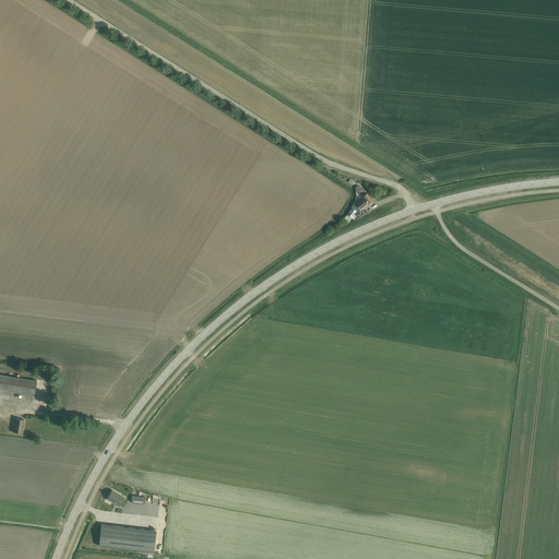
[(355,202),(352,207),(353,207),(357,211),(358,212),(361,210),(373,199),(368,193),(366,191),(363,189),(360,187),(358,186),(357,187),(356,188),(356,190),(356,192),(359,191),(361,194),(364,197),(361,198),(363,200),(357,204),(355,202)]
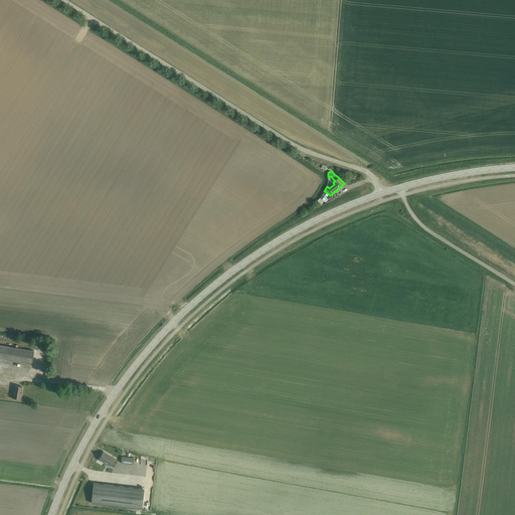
[(320,197),(317,201),(321,205),(324,201),(326,202),(328,200),(328,198),(327,197),(329,194),(325,191),(320,198),(320,197)]
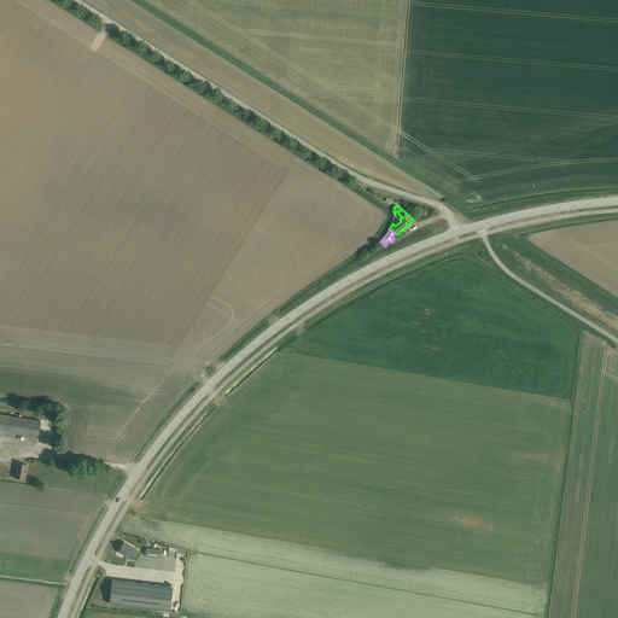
[(0,414),(0,431),(9,432),(38,437),(40,421),(11,417),(0,414)]
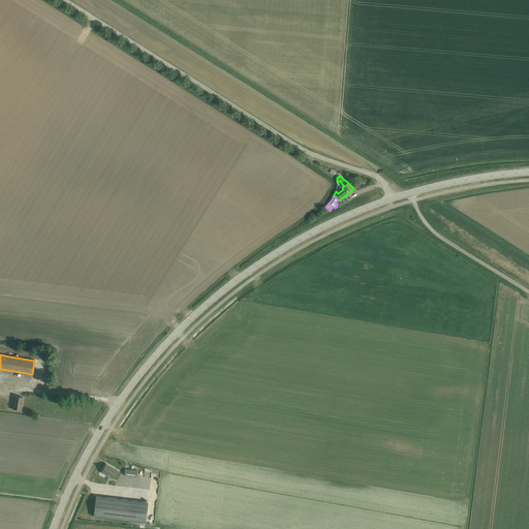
[(21,410),(23,398),(14,396),(12,409),(21,410)]
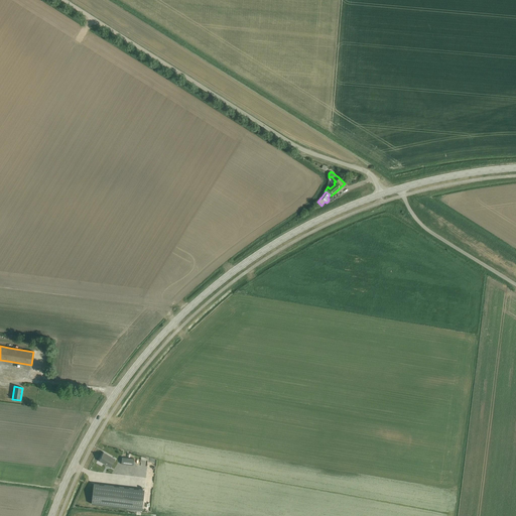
[(104,463),(104,464),(111,468),(116,460),(104,453),(99,461),(100,460),(104,463)]
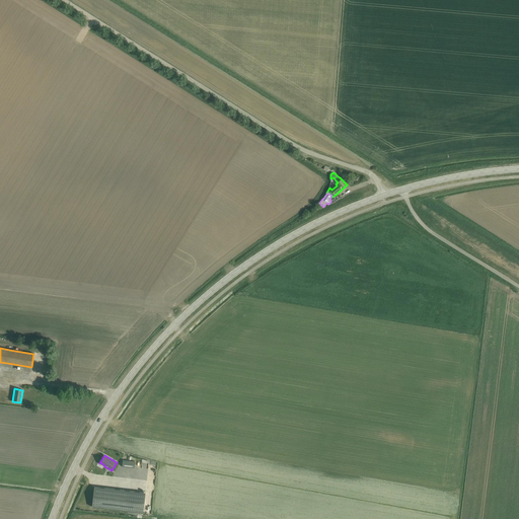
[(91,507),(143,513),(145,493),(94,487),(91,507)]
